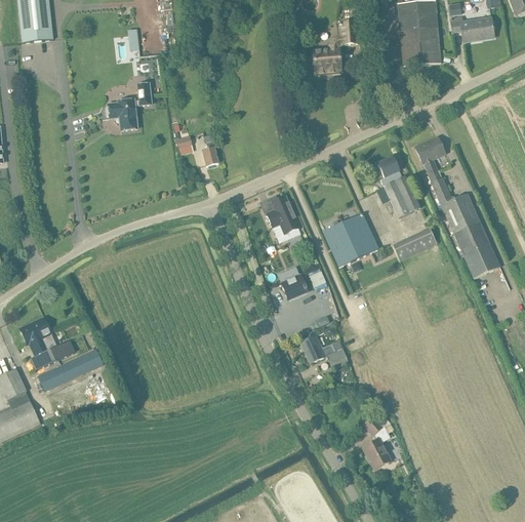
[(17,0),(22,42),(52,39),(49,0),(17,0)]
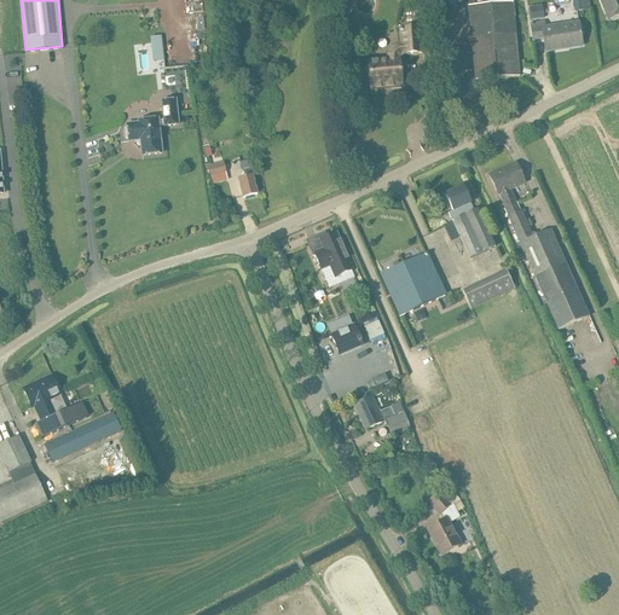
[(514,0),(468,4),(475,77),(520,74),(514,0)]
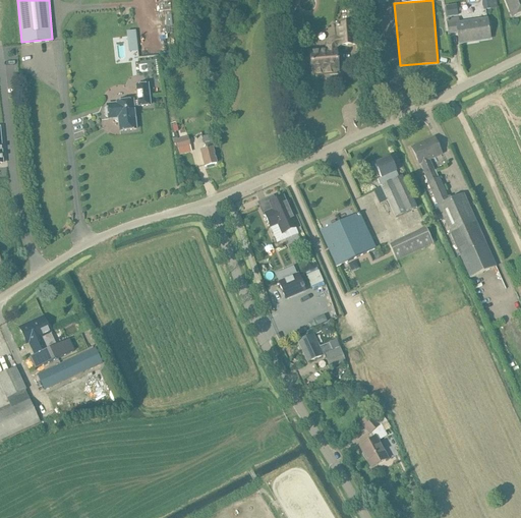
[(505,0),(512,14),(520,10),(520,0),(505,0)]
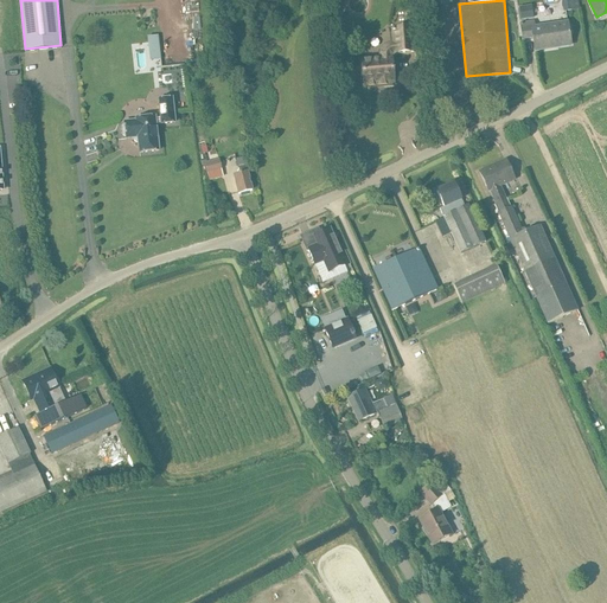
[(534,15),(531,2),(518,4),(521,17),(534,15)]
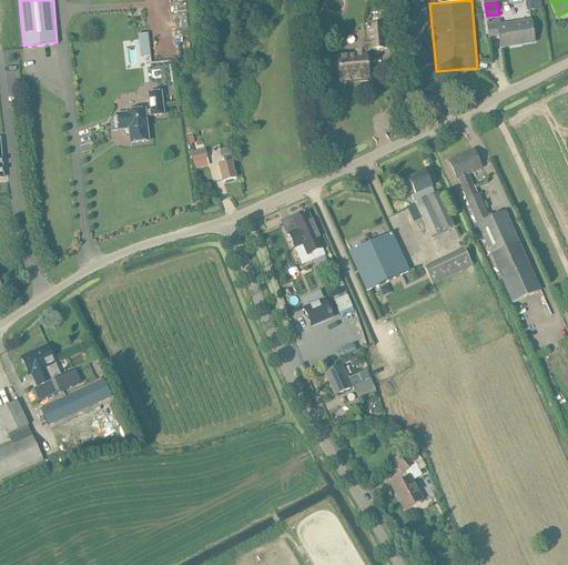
[(499,23),(499,18),(487,19),(489,33),(499,32),(501,43),(534,39),(530,18),(499,23)]
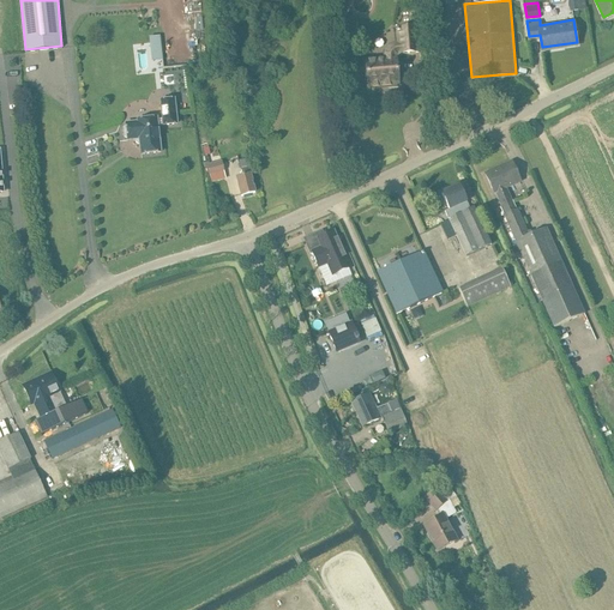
[(397,82),(396,55),(396,54),(398,53),(420,52),(417,25),(395,25),(396,38),(395,38),(391,40),(387,42),(385,46),(384,49),(383,53),(383,56),(367,58),(368,84),(397,82)]
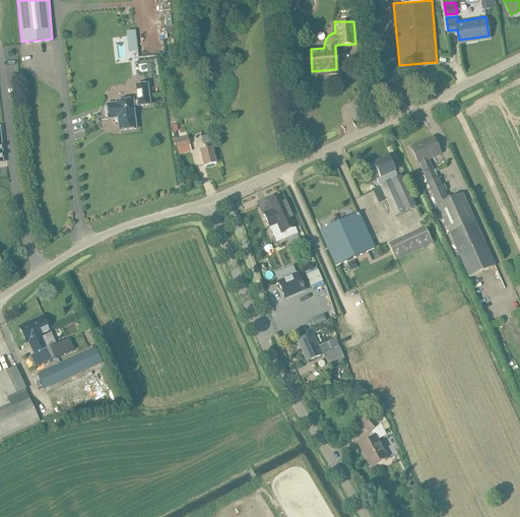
[(129,50),(138,49),(135,27),(127,28),(129,50)]
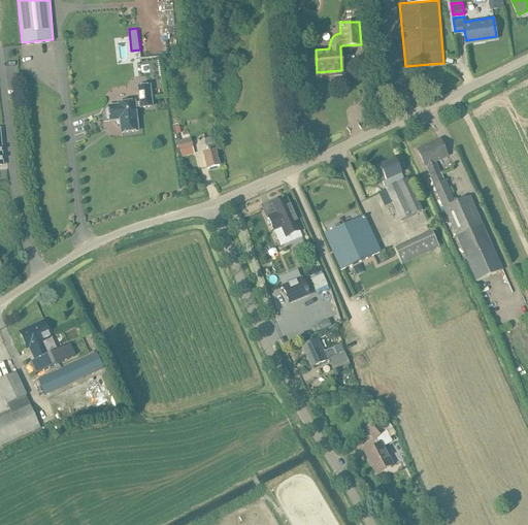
[(153,104),(150,81),(137,83),(139,100),(135,100),(135,99),(119,100),(119,102),(108,103),(108,105),(106,106),(105,107),(106,115),(107,117),(110,116),(110,118),(120,117),(122,130),(138,128),(135,105),(139,104),(139,106),(153,104)]
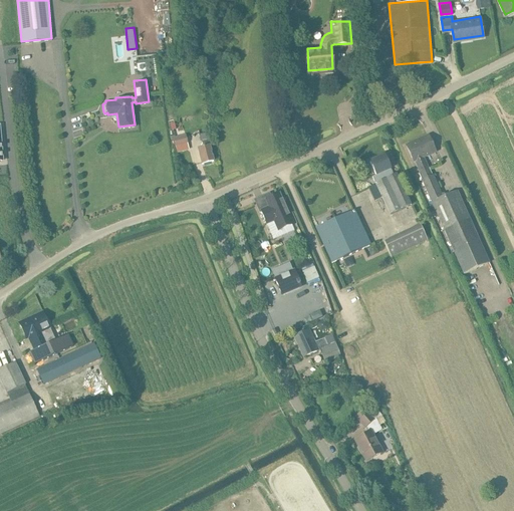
[(213,159),(210,144),(206,131),(200,133),(203,146),(198,147),(202,161),(213,159)]
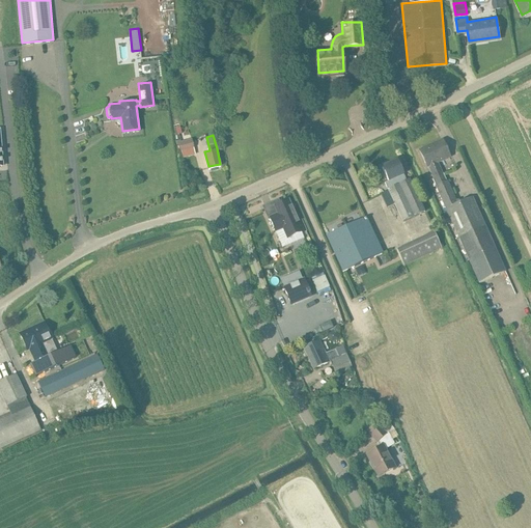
[(179,148),(194,145),(192,137),(177,140),(179,148)]
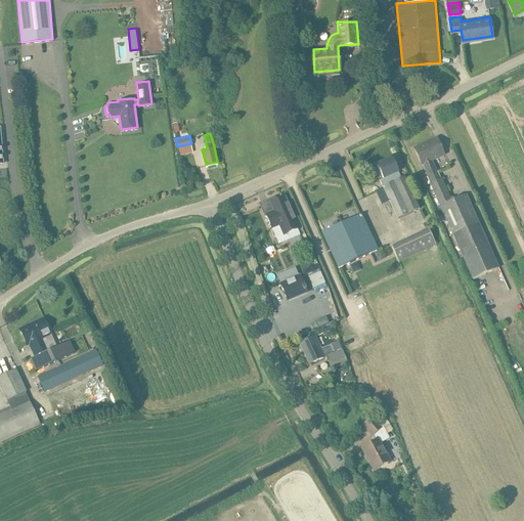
[(422,163),(422,162),(431,181),(430,181),(462,255),(472,277),(499,266),(489,243),(467,191),(451,199),(441,175),(440,176),(432,158),(444,153),(436,135),(413,145),(422,163)]
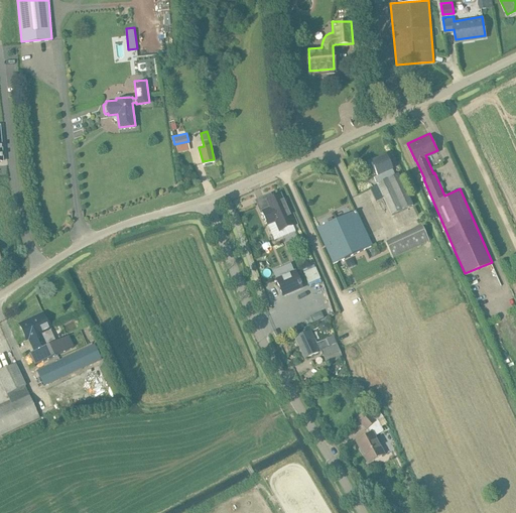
[(398,171),(394,173),(385,153),(384,154),(383,153),(380,155),(380,156),(372,159),(378,173),(374,175),(391,214),(413,203),(398,171)]
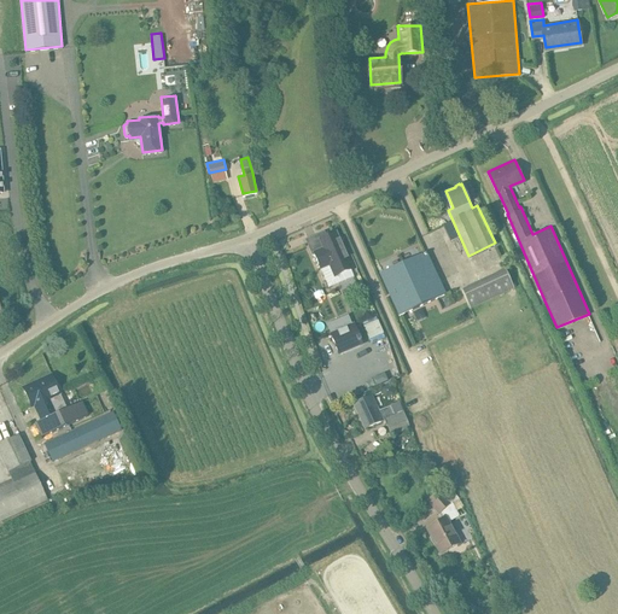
[(334,231),(320,238),(319,233),(307,238),(313,252),(314,252),(321,267),(330,262),(334,274),(350,267),(334,231)]
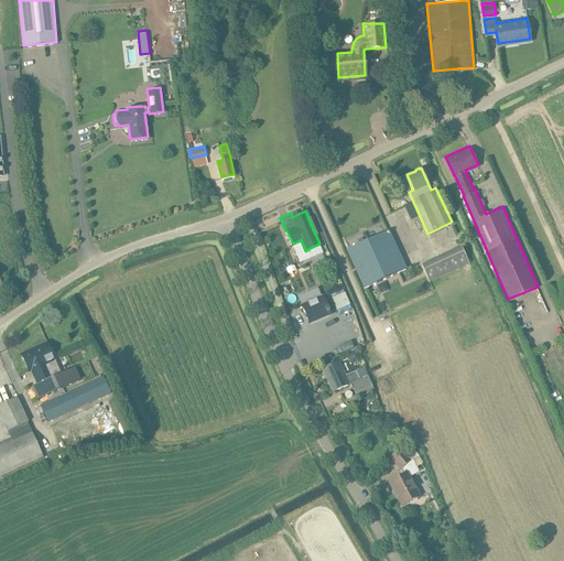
[(389,228),(347,248),(365,286),(407,267),(389,228)]
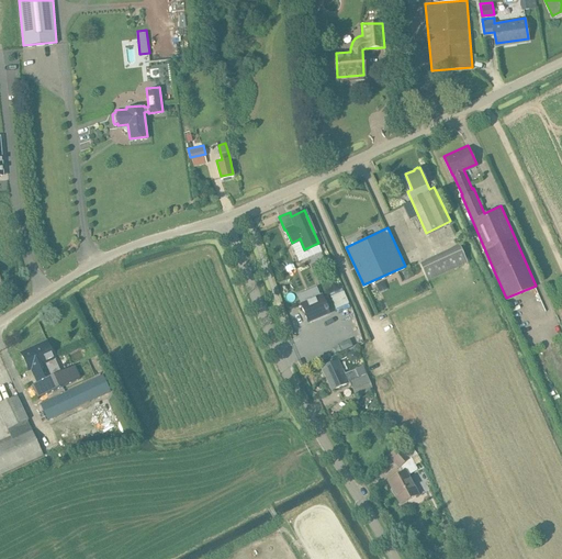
[(460,243),(419,261),(428,278),(468,260),(460,243)]
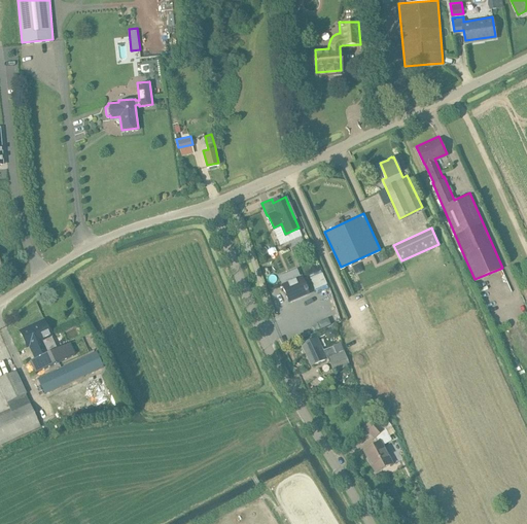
[(296,267),(279,274),(282,281),(281,282),(289,301),(310,292),(302,273),(300,274),(296,267)]
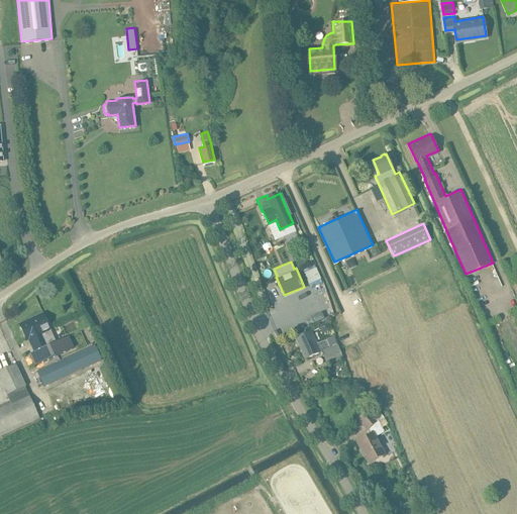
[(306,282),(319,277),(315,265),(302,269),(306,282)]
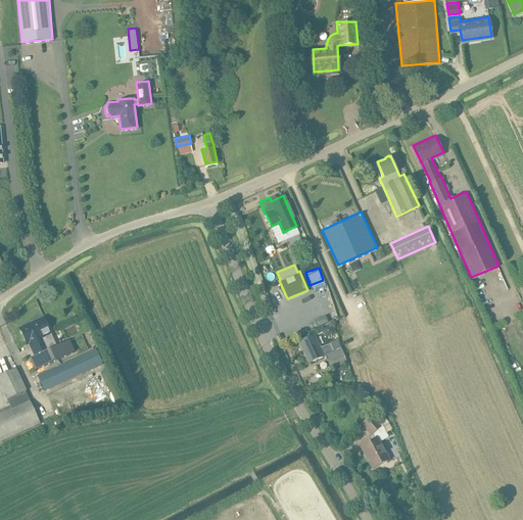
[(27,342),(30,340),(33,346),(31,347),(34,355),(30,357),(35,368),(75,349),(68,338),(50,346),(47,340),(44,341),(41,335),(51,331),(44,315),(19,326),(27,342)]
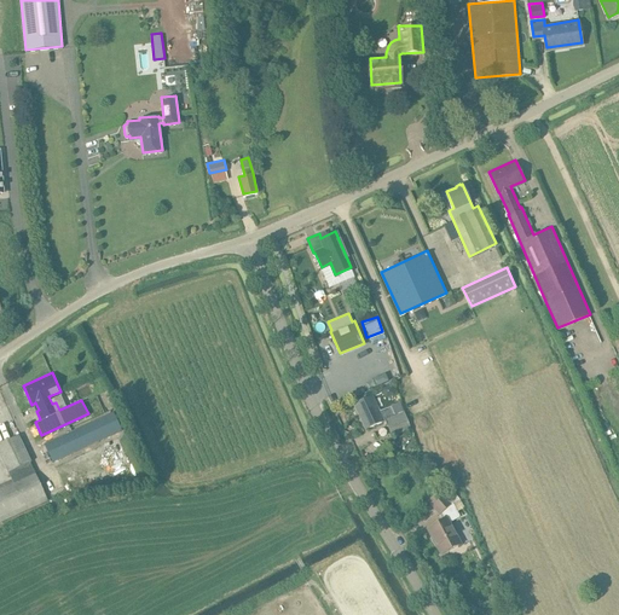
[(76,383),(77,398),(87,395),(88,401),(96,400),(96,407),(97,407),(93,381),(76,383)]
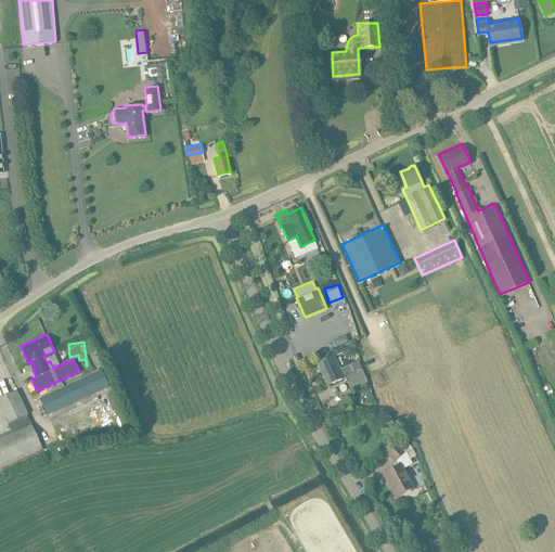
[(353,371),(350,362),(340,367),(334,354),(318,361),(327,382),(345,374),(350,388),(368,382),(362,368),(353,371)]
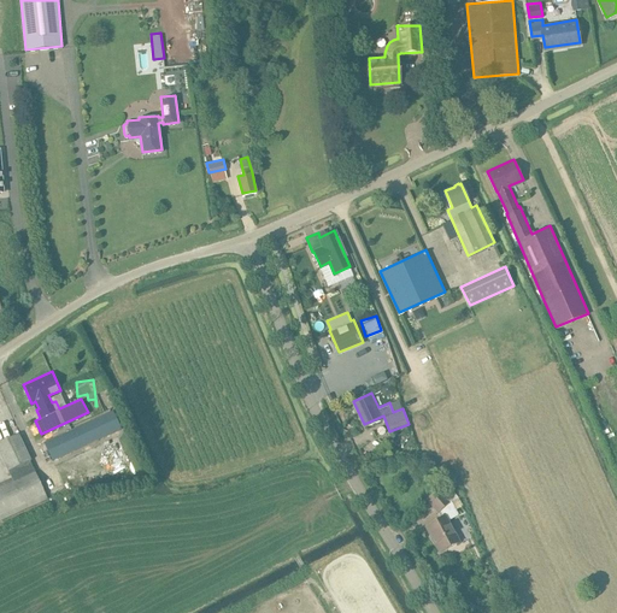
[(112,408),(43,440),(52,458),(121,426),(112,408)]
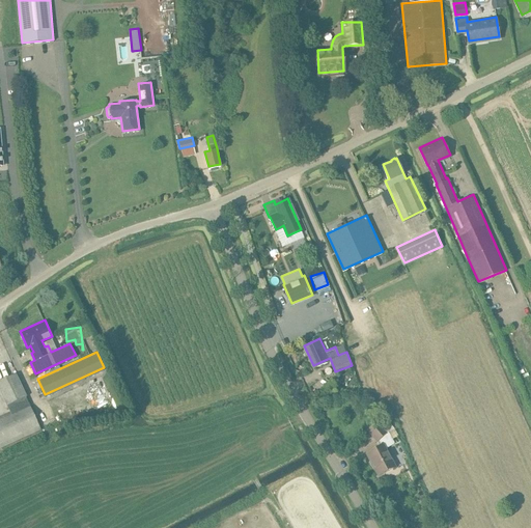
[(0,376),(0,393),(6,410),(0,412),(0,445),(38,429),(14,370),(0,376)]
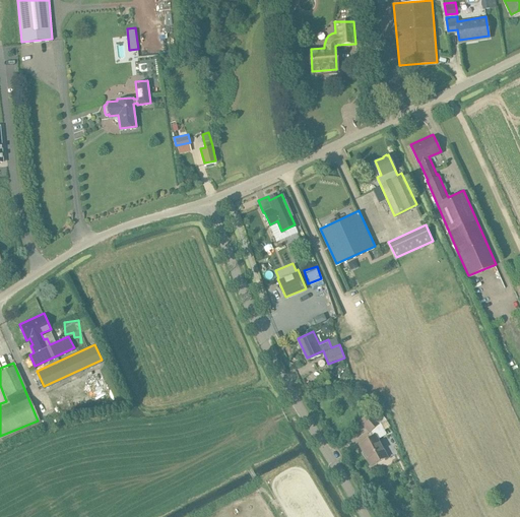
[(369,411),(359,419),(369,432),(379,424),(369,411)]
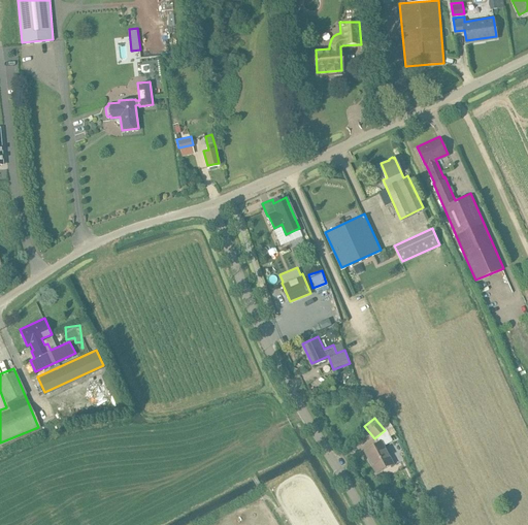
[(375,471),(393,462),(389,455),(390,453),(387,449),(386,448),(382,440),(365,449),(369,456),(368,457),(375,471)]
